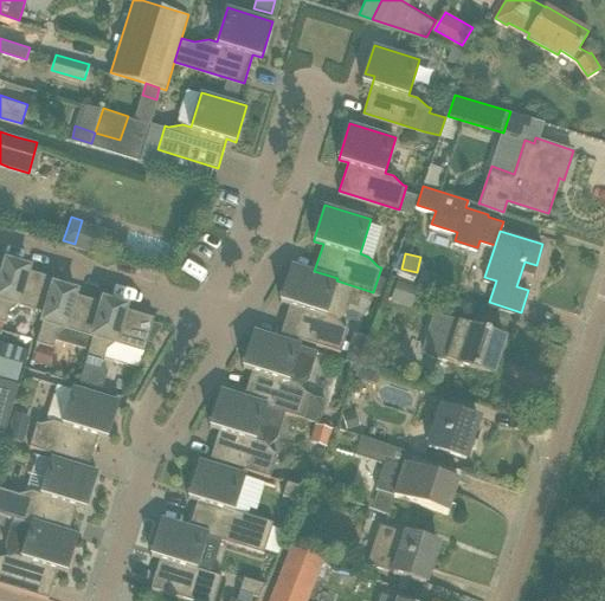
[(7,259),(6,262),(7,262),(0,283),(0,318),(6,321),(13,301),(46,311),(56,283),(56,284),(58,277),(29,269),(30,266),(7,259)]
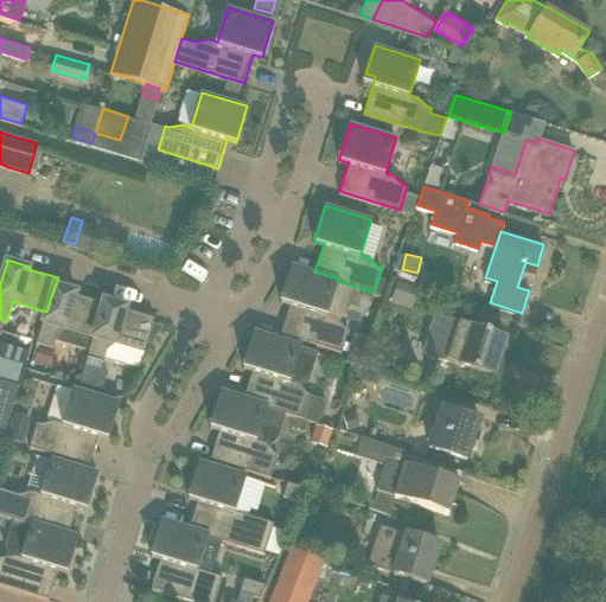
[(338,279),(314,271),(293,264),(284,293),(293,295),(282,332),(342,351),(349,327),(345,326),(336,315),(327,313),(337,281),(338,279)]
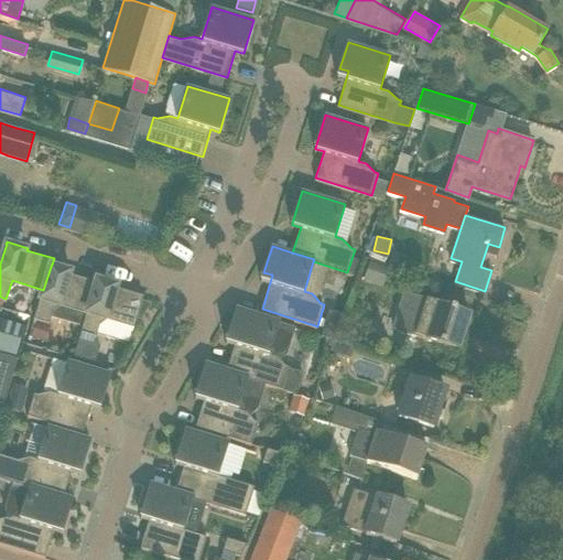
[(43,290),(33,319),(50,324),(55,303),(86,312),(96,280),(71,272),(72,270),(52,265),(52,264),(43,290)]
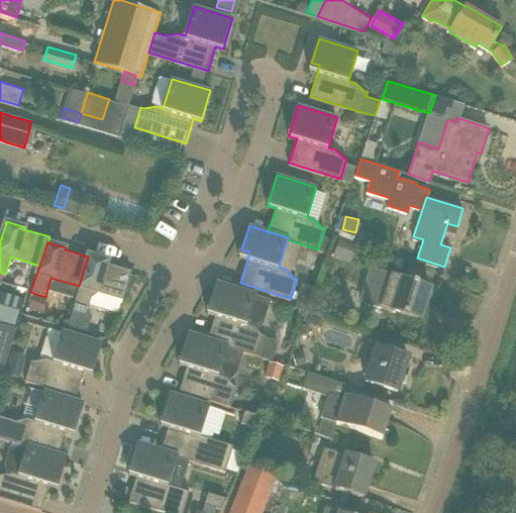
[(88,257),(79,286),(74,304),(89,308),(92,297),(99,291),(123,299),(126,289),(129,290),(136,277),(130,275),(132,270),(107,263),(108,261),(89,254),(88,257)]
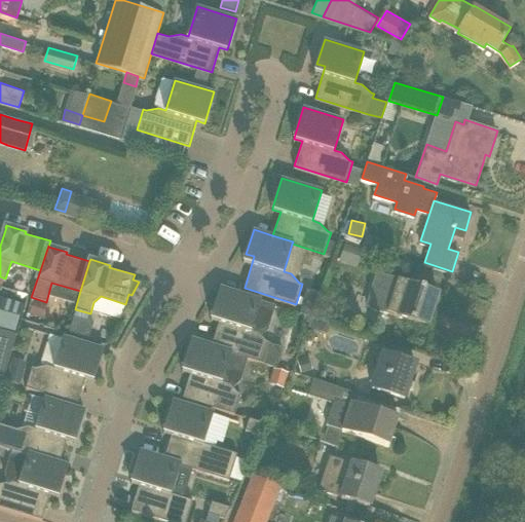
[(425,289),(426,287),(377,270),(366,304),(427,325),(439,293),(425,289)]
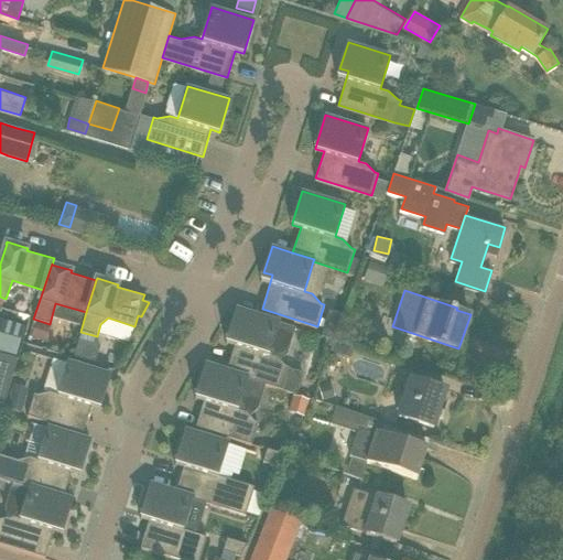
[(298,392),(302,375),(288,370),(290,365),(287,364),(278,355),(270,353),(279,320),(237,308),(229,334),(238,336),(227,369),(248,376),(248,377),(282,388),(298,392)]
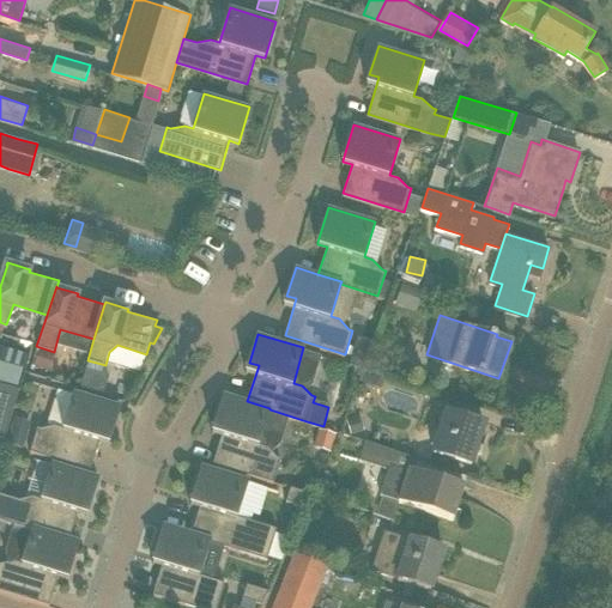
[(370,346),(356,342),(351,359),(365,364),(370,346)]
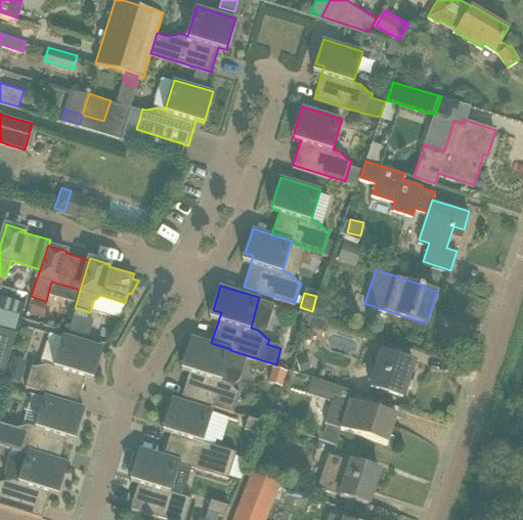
[(24,301),(0,294),(0,326),(15,330),(24,301)]
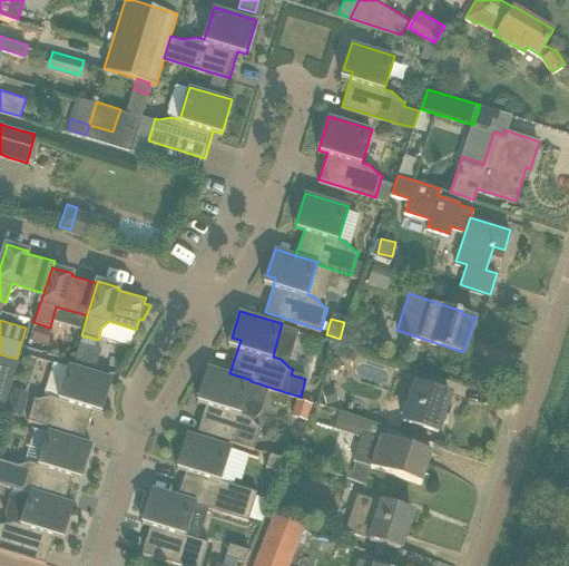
[(355,359),(360,348),(339,341),(335,352),(355,359)]
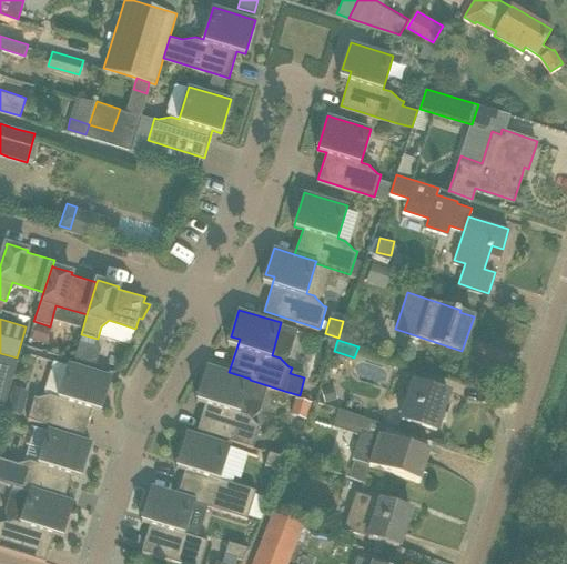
[(79,342),(76,355),(76,356),(90,361),(93,351),(87,350),(82,343),(79,342)]
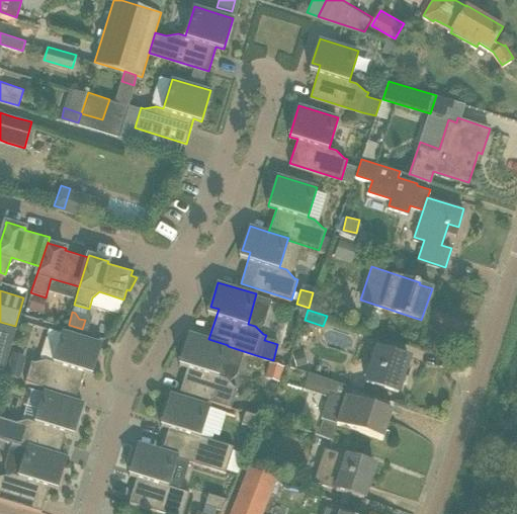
[(0,324),(0,368),(4,370),(16,328),(0,324)]
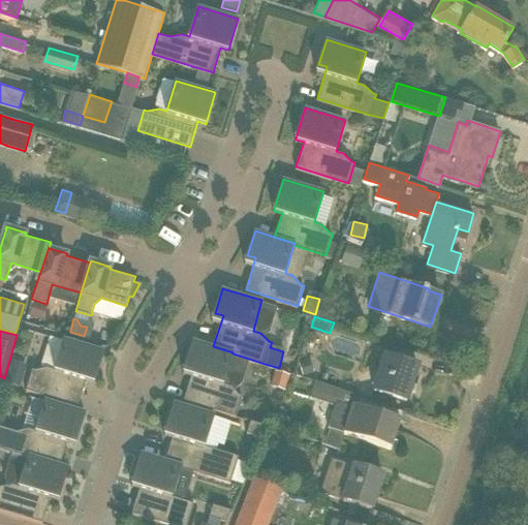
[(87,379),(93,381),(94,381),(104,350),(64,338),(55,368),(48,366),(36,369),(33,368),(26,389),(79,404),(87,379)]
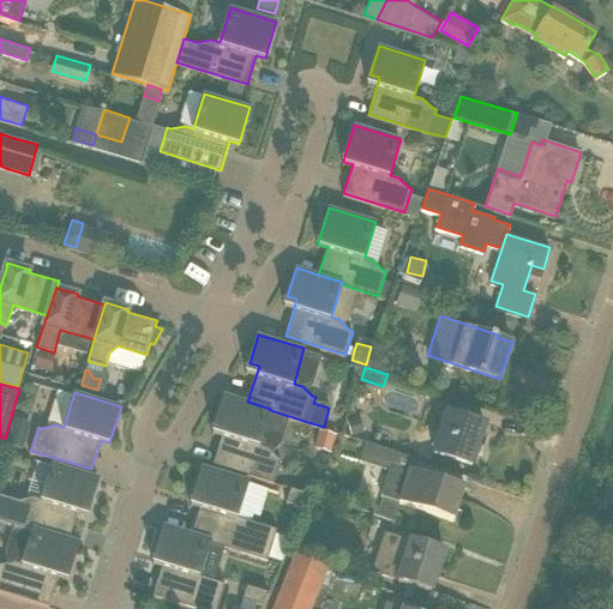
[(282,458),(278,457),(269,446),(259,444),(270,410),(270,409),(247,402),(224,395),(214,430),(223,434),(214,463),(275,481),(282,458)]
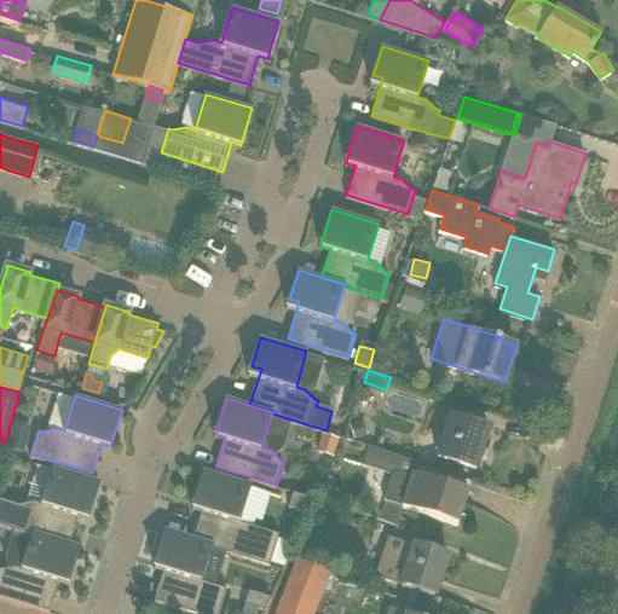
[(438,453),(477,465),(490,427),(451,413),(438,453)]
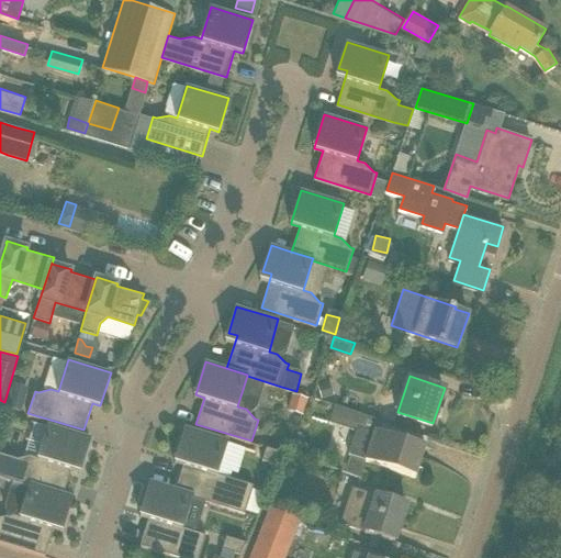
[(304,411),(310,395),(294,390),(289,405),(304,411)]
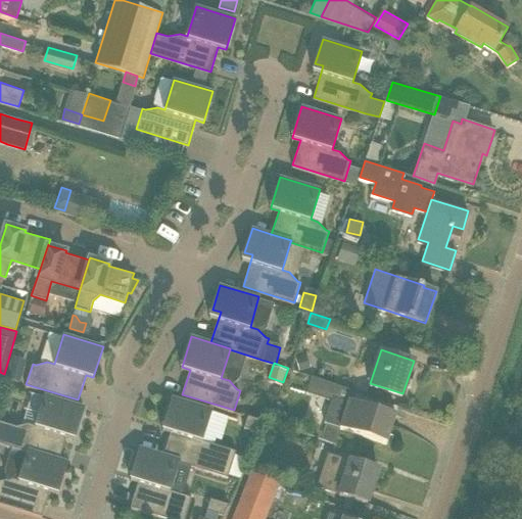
[(16,425),(0,420),(0,441),(6,443),(6,444),(28,451),(29,450),(59,459),(66,435),(75,438),(84,407),(45,395),(36,425),(29,423),(16,425)]
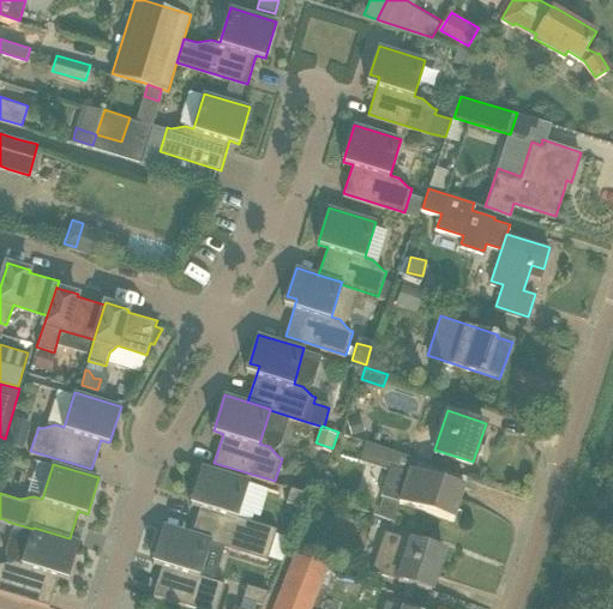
[(394,518),(400,500),(455,518),(466,484),(410,466),(409,470),(391,464),(382,494),(383,494),(378,513),(394,518)]
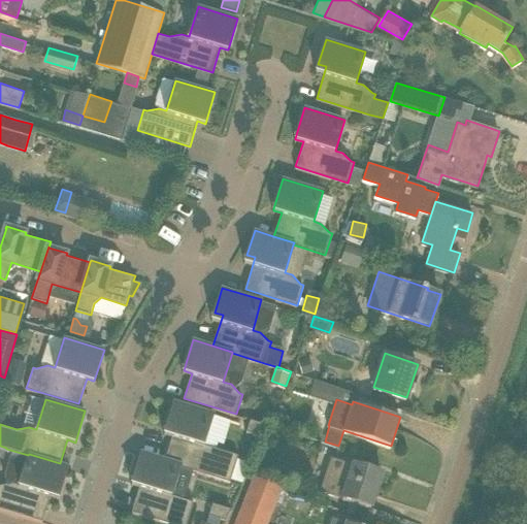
[(165,432),(172,435),(165,459),(182,463),(180,465),(231,481),(239,454),(204,444),(213,413),(174,401),(165,432)]
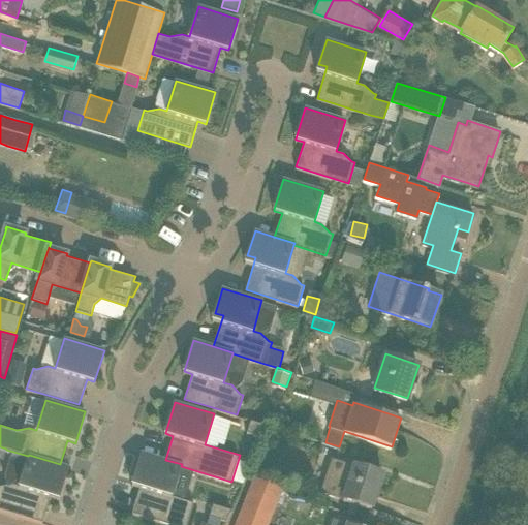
[(270,426),(251,420),(247,432),(265,437),(270,426)]
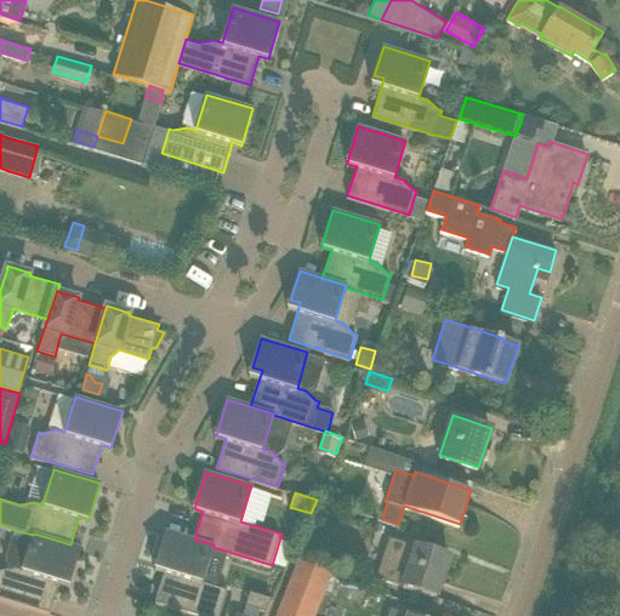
[(203,581),(212,547),(214,545),(194,540),(166,531),(155,569),(164,571),(155,600),(206,615),(220,615),(228,588),(203,581)]
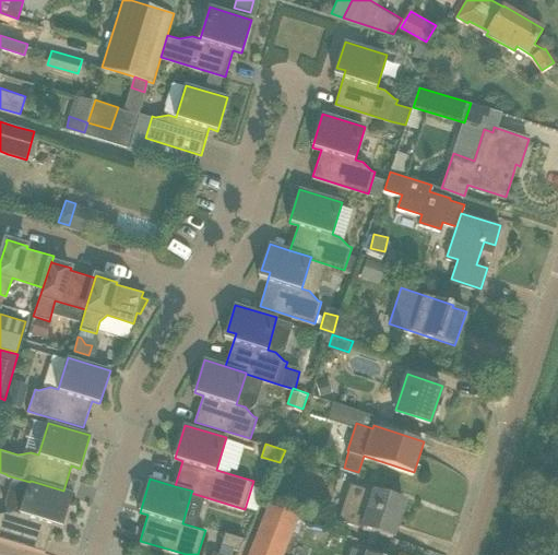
[(72,494),(63,491),(31,481),(30,482),(21,512),(13,510),(0,512),(0,536),(46,551),(54,524),(62,527),(72,494)]
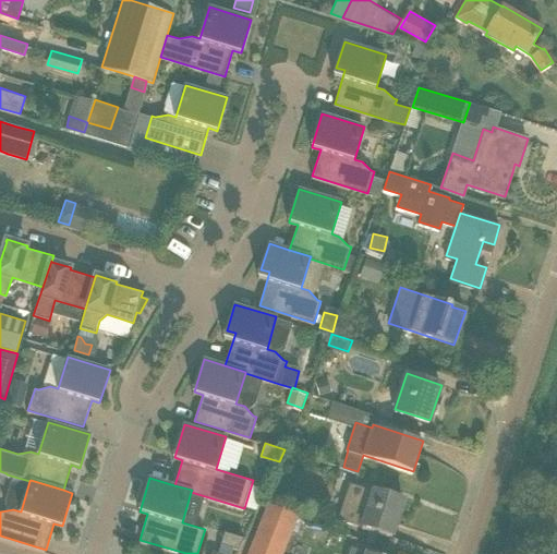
[(362,526),(392,536),(404,500),(374,489),(350,482),(339,519),(362,527),(362,526)]
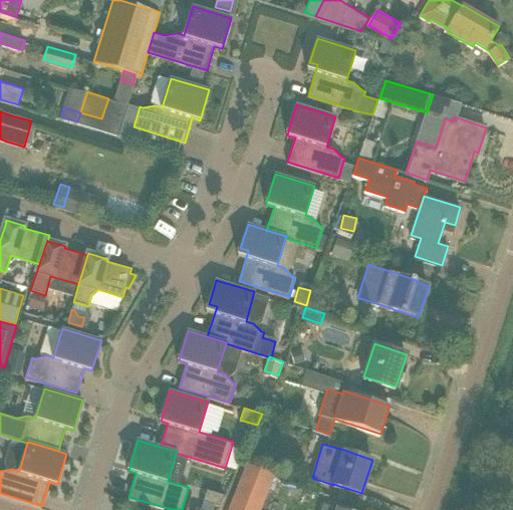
[(229,509),(259,509),(274,474),(248,463),(229,509)]
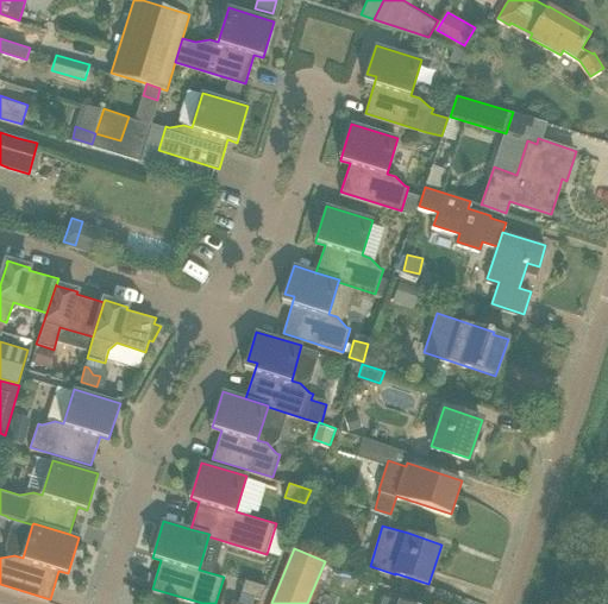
[(269,582),(248,574),(244,589),(263,595),(269,582)]
